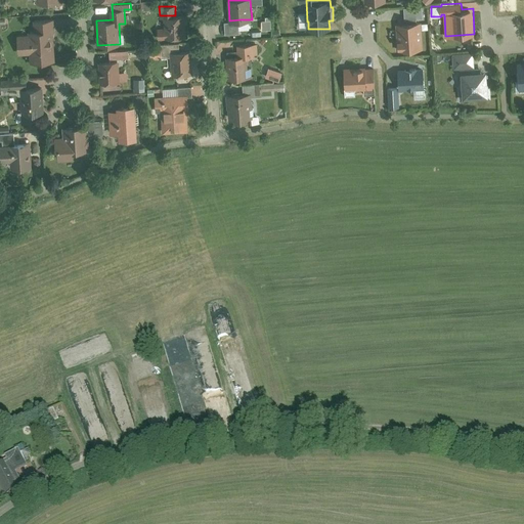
[(404,22),(418,20),(418,17),(423,17),(423,6),(404,6),(404,22)]
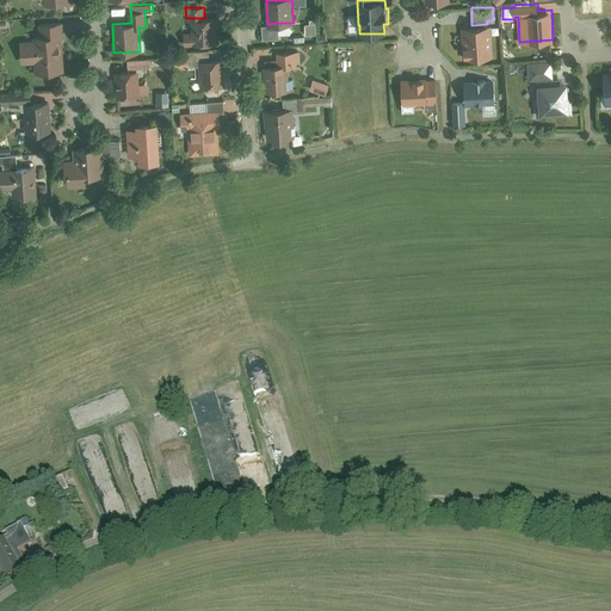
[(217,42),(216,17),(204,18),(192,18),(193,37),(190,37),(190,44),(217,42)]
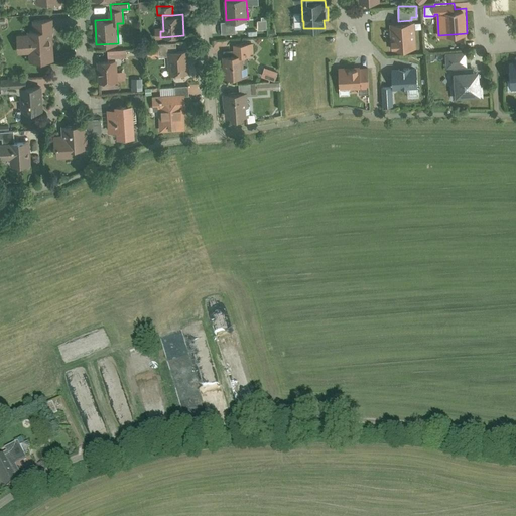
[(26,39),(16,39),(16,54),(28,54),(28,60),(54,60),(53,19),(34,20),(34,32),(26,32),(26,39)]
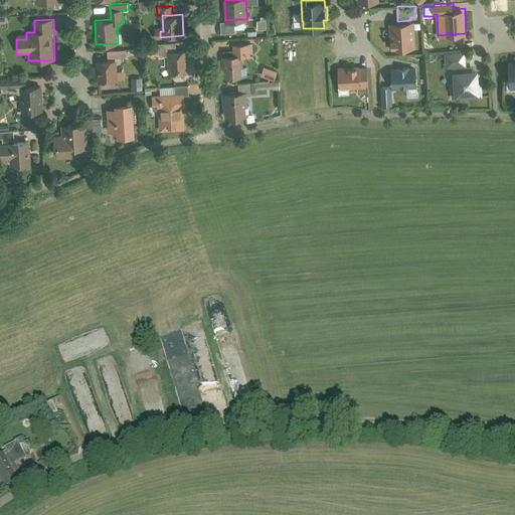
[(235,19),(225,20),(220,20),(221,33),(235,32),(235,19)]
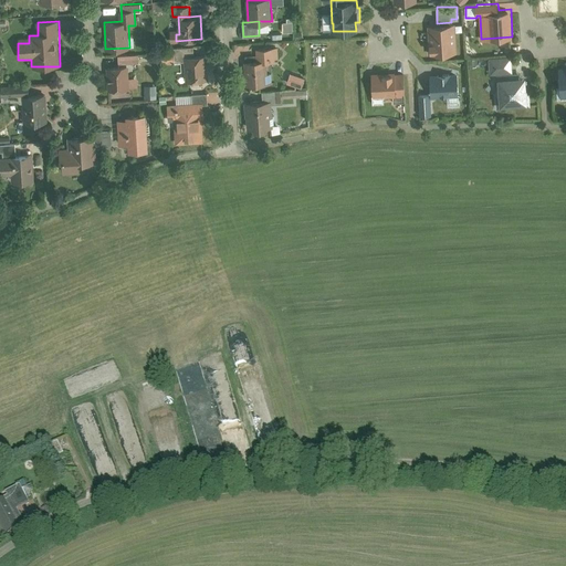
[(437,23),(428,23),(429,40),(427,40),(427,53),(457,52),(456,22),(451,22),(437,23)]
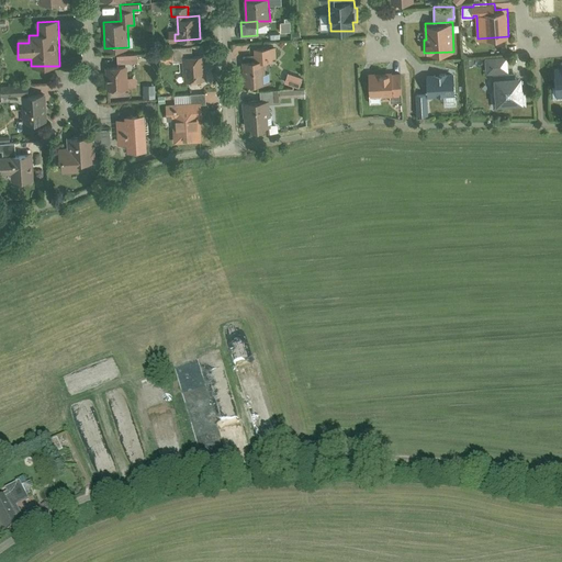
[(183,55),(193,55),(193,45),(171,46),(171,53),(161,53),(161,59),(173,59),(173,60),(183,60),(183,55)]
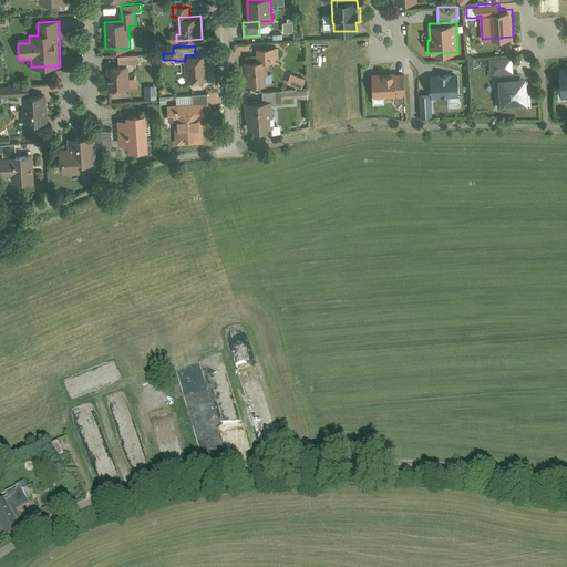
[(260,58),(245,59),(246,84),(272,83),(272,73),(269,73),(268,61),(276,61),(275,47),(259,47),(260,58)]
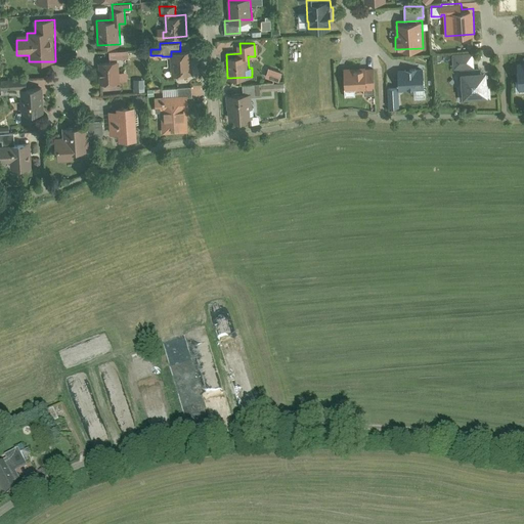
[(129,49),(110,50),(110,57),(129,56),(129,49)]
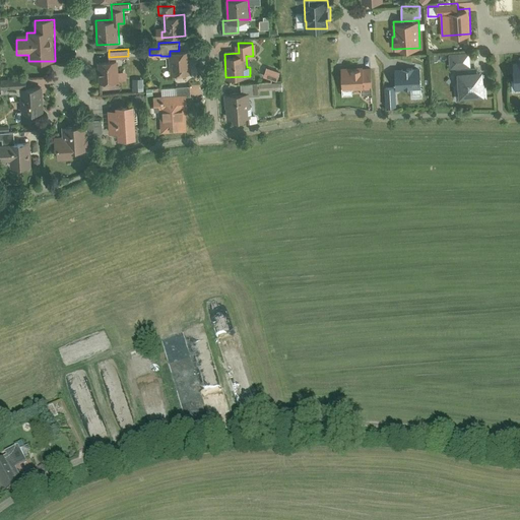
[(179,51),(170,51),(170,56),(171,73),(191,72),(190,50),(179,51)]
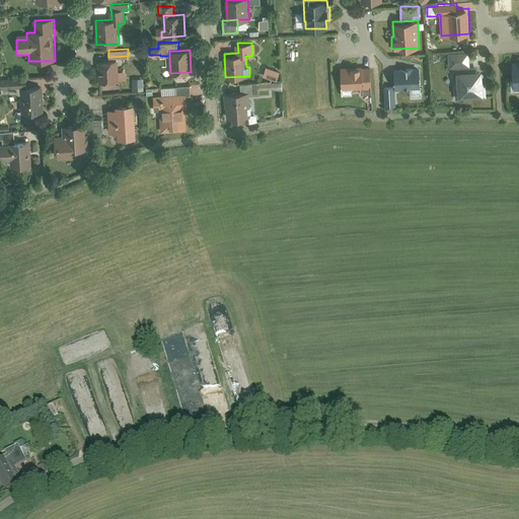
[(454,68),(469,68),(469,51),(449,52),(450,68),(454,68)]
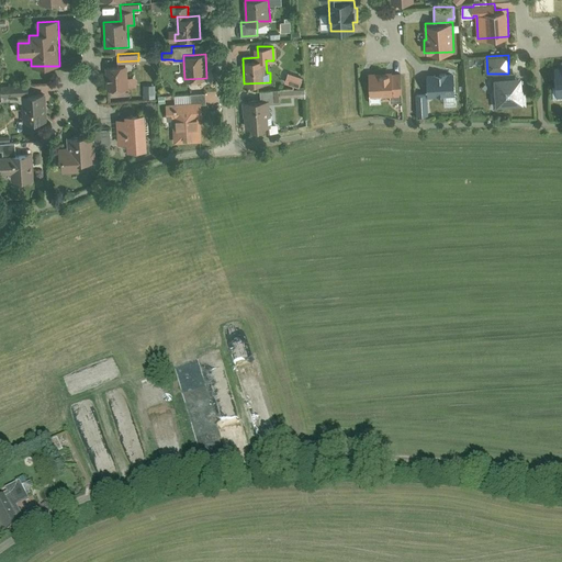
[(127,64),(107,65),(108,88),(128,87),(127,64)]
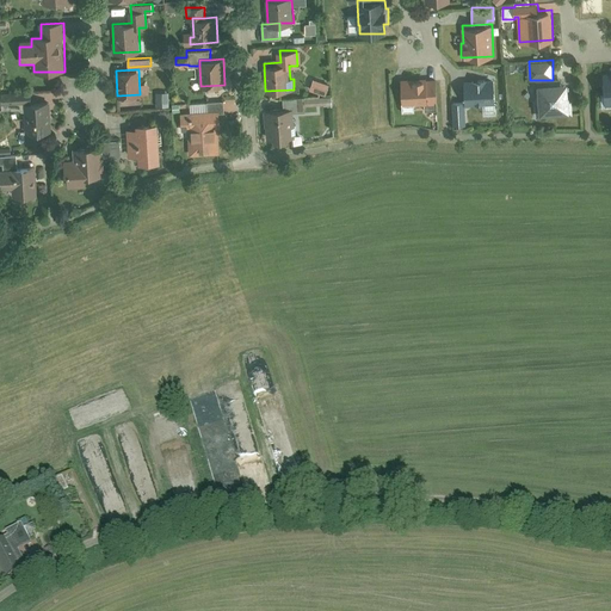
[(427,78),(402,78),(402,102),(415,100),(415,103),(425,103),(427,103),(427,86),(427,78)]
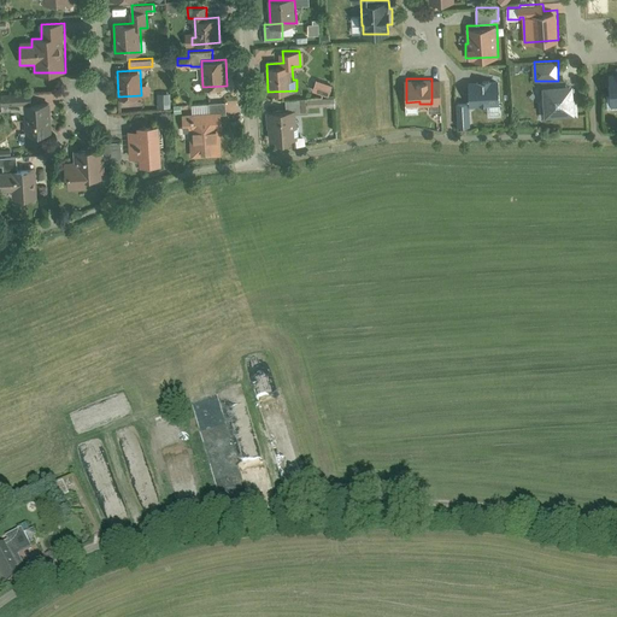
[(500,78),(470,80),(470,101),(470,105),(489,104),(489,103),(500,103),(500,78)]
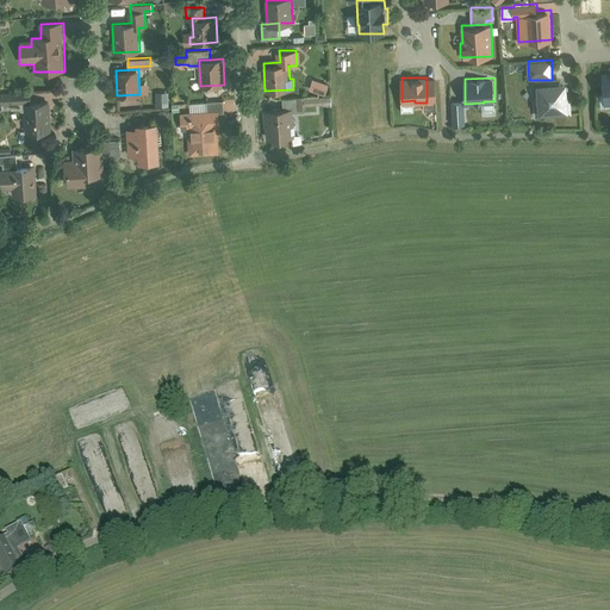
[(313,79),(311,88),(325,93),(329,82),(313,79)]
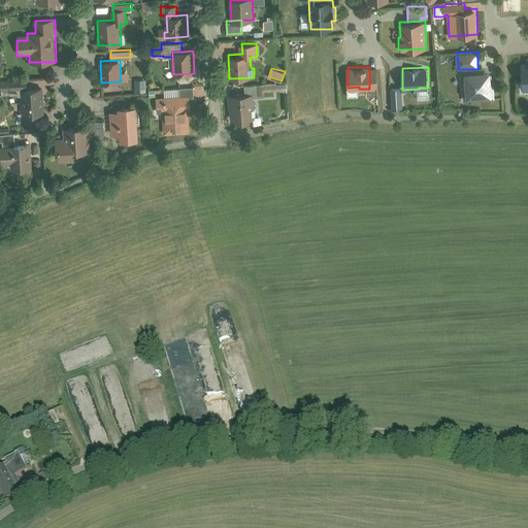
[(492,68),(477,69),(462,69),(464,97),(494,95),(492,68)]
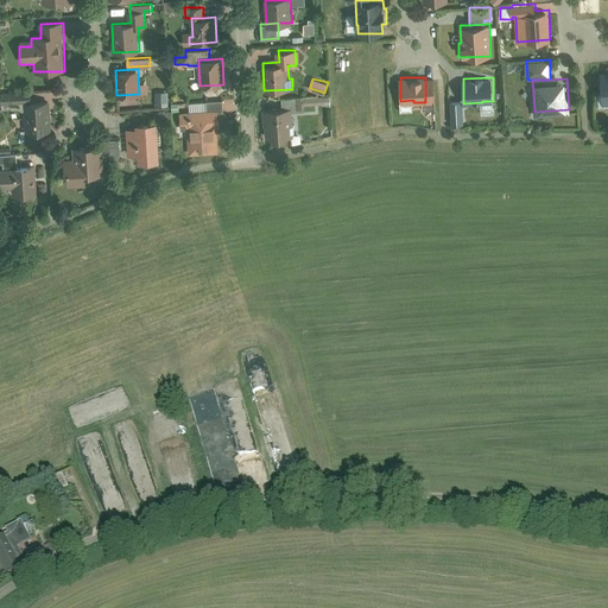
[(436,86),(425,86),(425,102),(423,102),(423,108),(436,108),(436,86)]
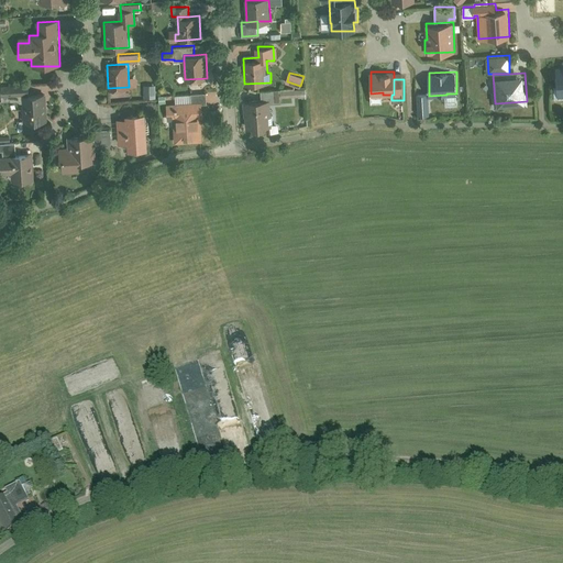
[(156,84),(145,85),(145,97),(156,97),(156,84)]
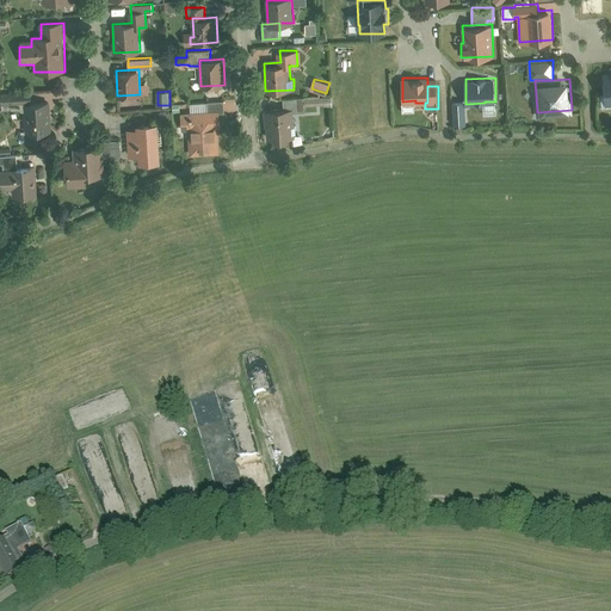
[(19,111),(25,110),(24,102),(31,102),(31,96),(2,96),(2,109),(19,109),(19,111)]
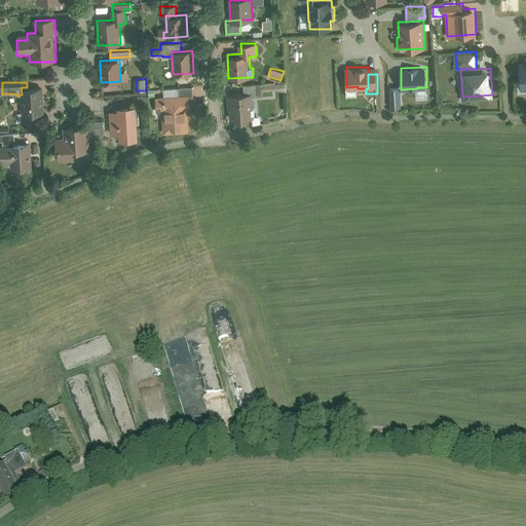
[(245,84),(245,92),(254,92),(254,95),(263,95),(263,88),(262,82),(245,84)]
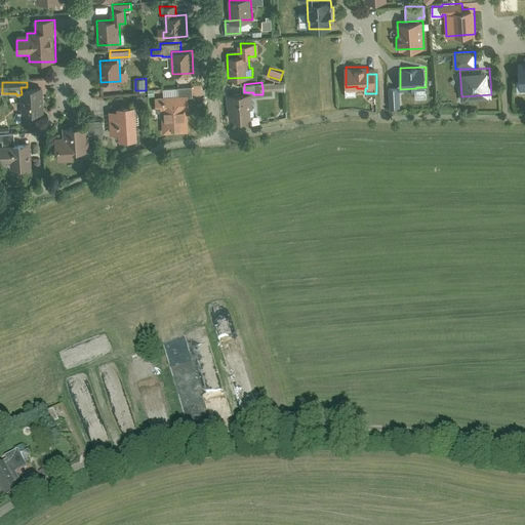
[(27,87),(21,87),(22,94),(23,114),(43,113),(42,86),(27,87)]
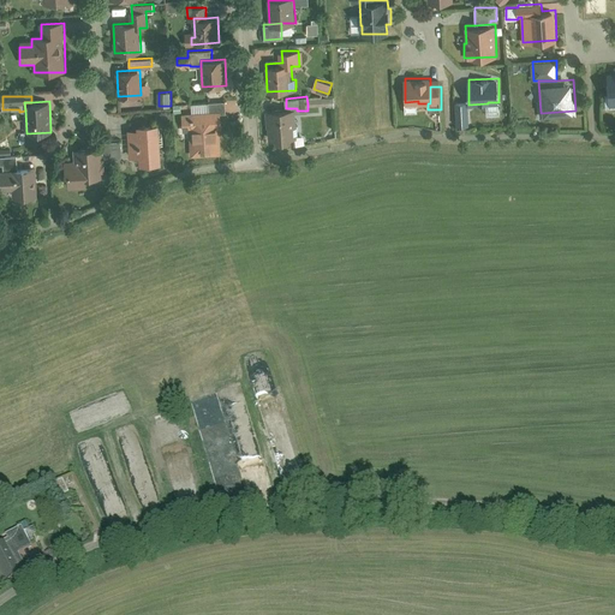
[(221,111),(221,113),(226,113),(225,101),(191,103),(192,112),(221,111)]
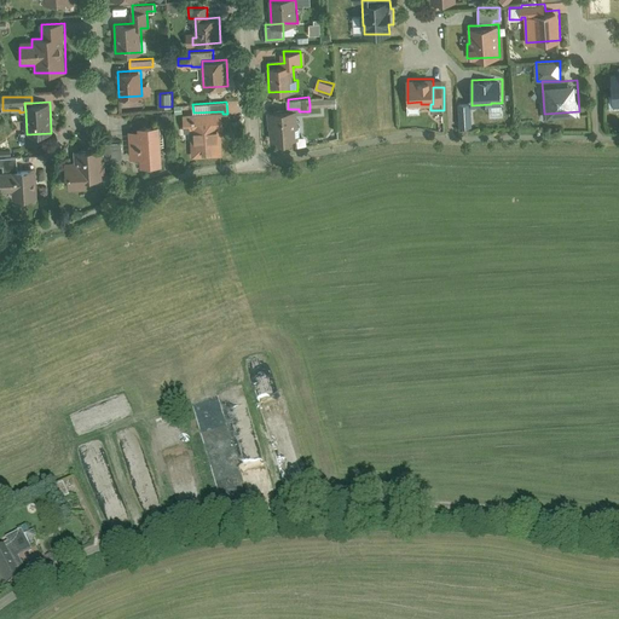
[(472,102),(458,102),(460,123),(473,123),(472,105),(472,102)]
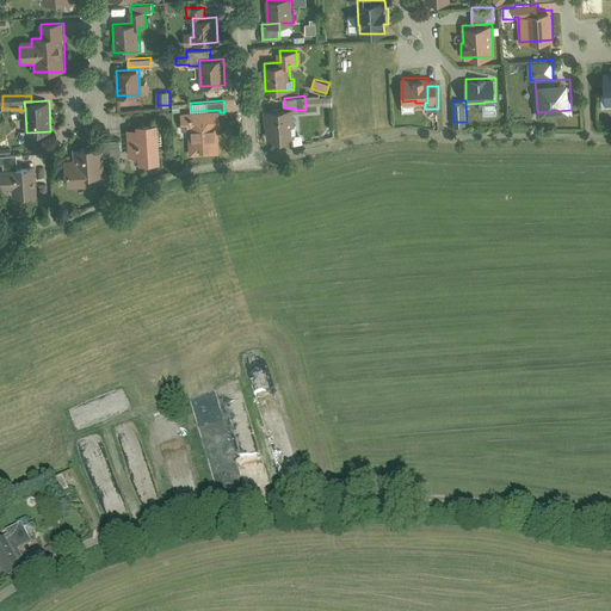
[(284,107),(265,109),(266,137),(276,137),(276,139),(288,139),(288,136),(296,136),(295,110),(295,107),(284,107)]
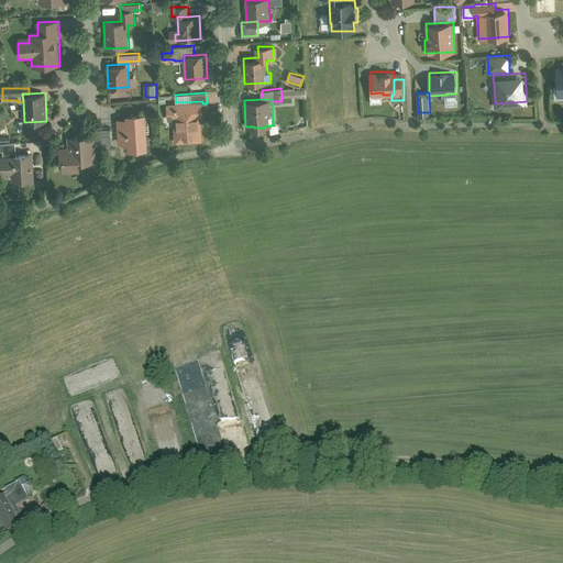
[(176,102),(167,103),(168,119),(173,119),(175,142),(202,141),(201,118),(203,118),(202,103),(202,101),(176,102)]
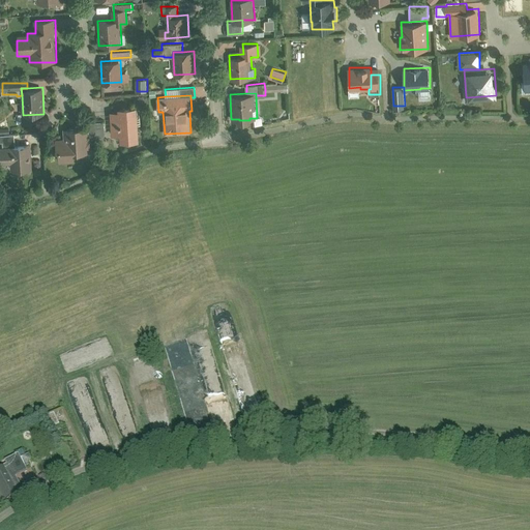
[(118,110),(111,110),(112,134),(120,133),(121,139),(139,139),(138,105),(118,106),(118,110)]
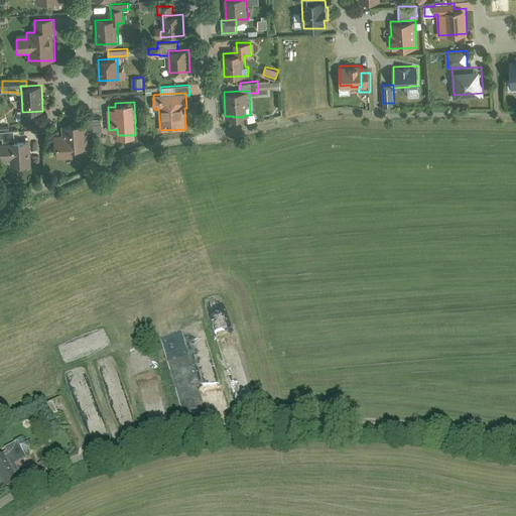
[(102,117),(93,118),(94,130),(102,130),(102,117)]
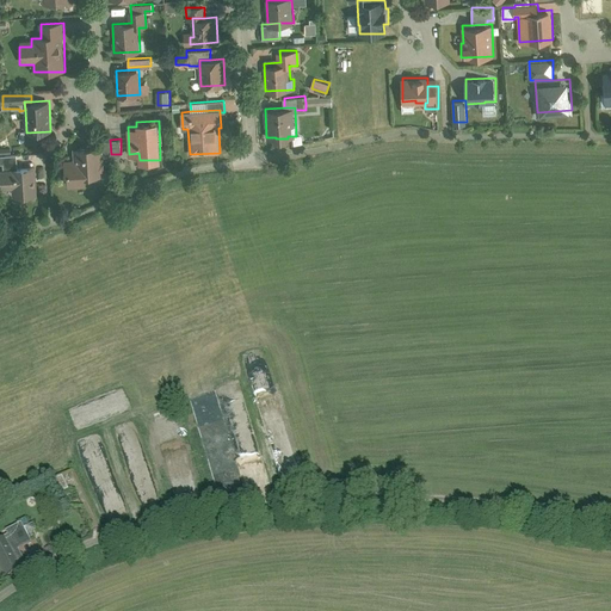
[(103,154),(103,144),(73,146),(73,165),(66,165),(66,173),(68,173),(68,185),(87,185),(86,173),(103,173),(103,154)]
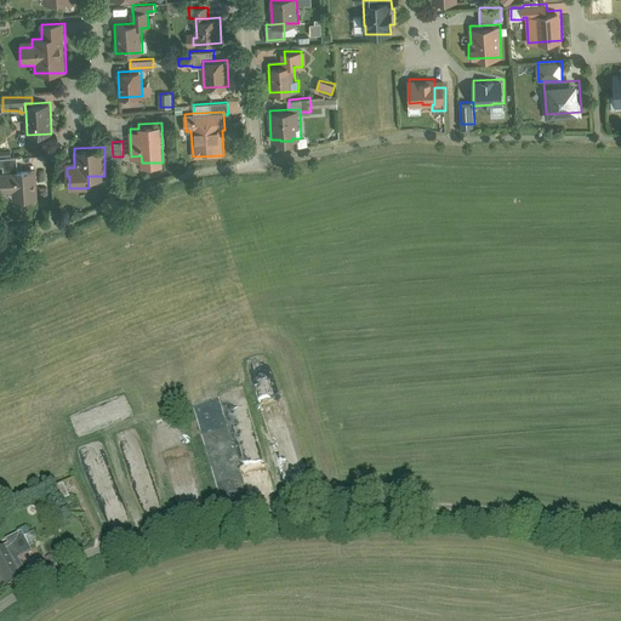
[(13,169),(18,169),(17,157),(0,157),(0,166),(4,166),(4,172),(15,171),(13,169)]
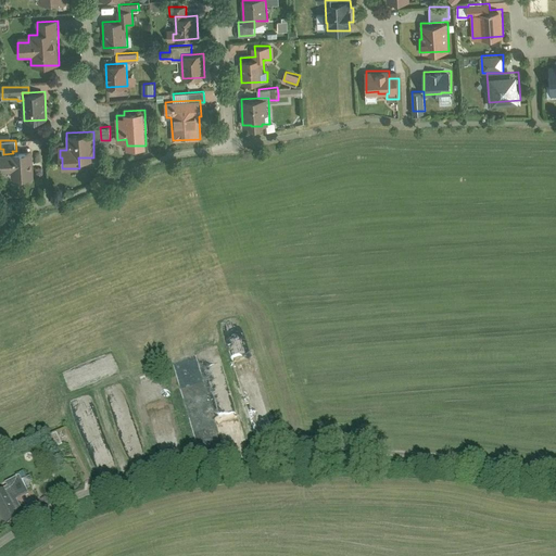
[(32,176),(30,150),(16,151),(12,151),(13,153),(3,154),(1,154),(2,168),(13,168),(14,177),(32,176)]
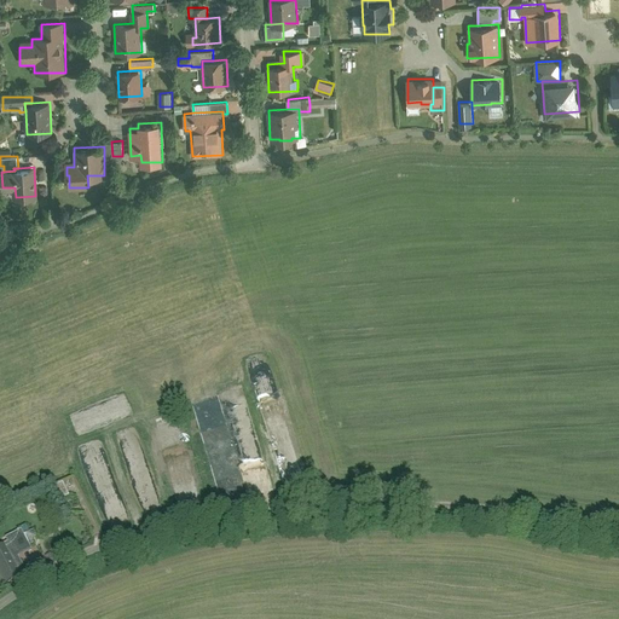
[(0,541),(0,547),(1,551),(0,551),(0,589),(16,583),(12,576),(24,571),(19,560),(29,555),(19,533),(0,541)]
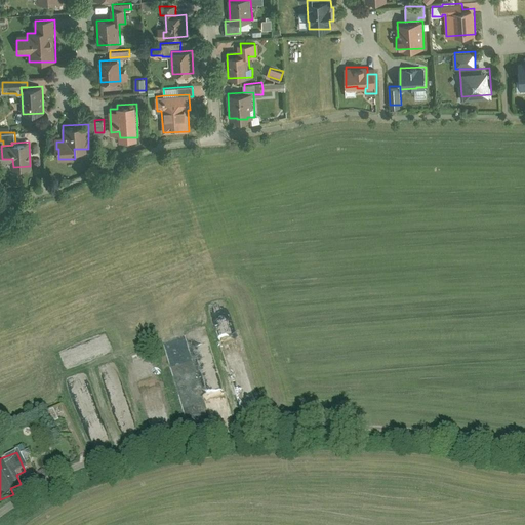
[(22,473),(30,486),(39,480),(32,468),(22,473)]
